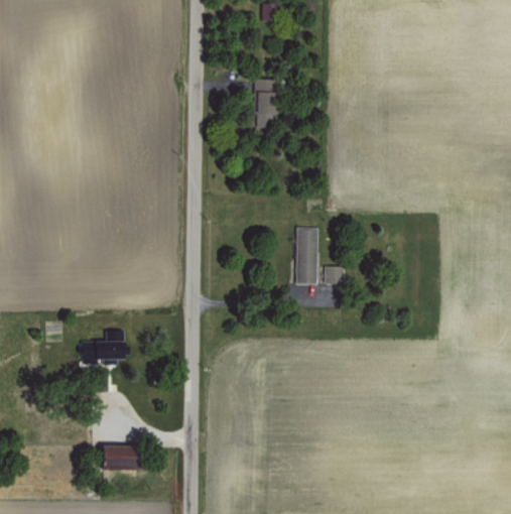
[(258,126),(276,126),(277,92),(259,91),(258,126)]
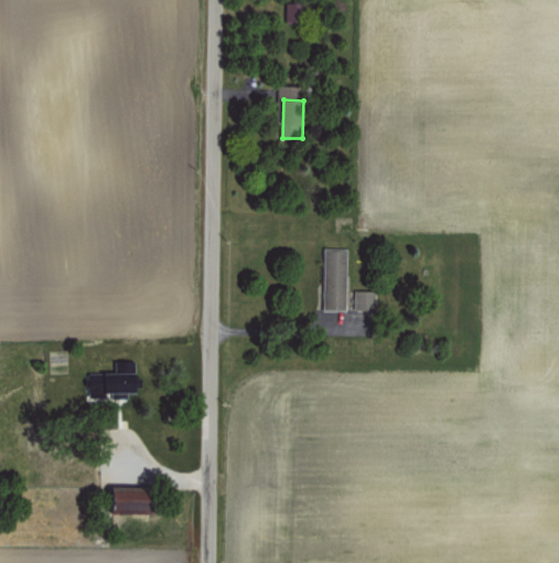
[(325,251),(326,310),(350,309),(348,251),(325,251)]
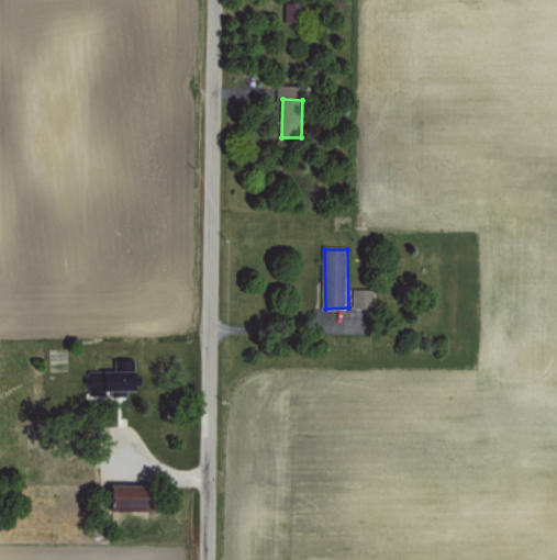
[(356,309),(376,309),(376,289),(356,290),(356,309)]
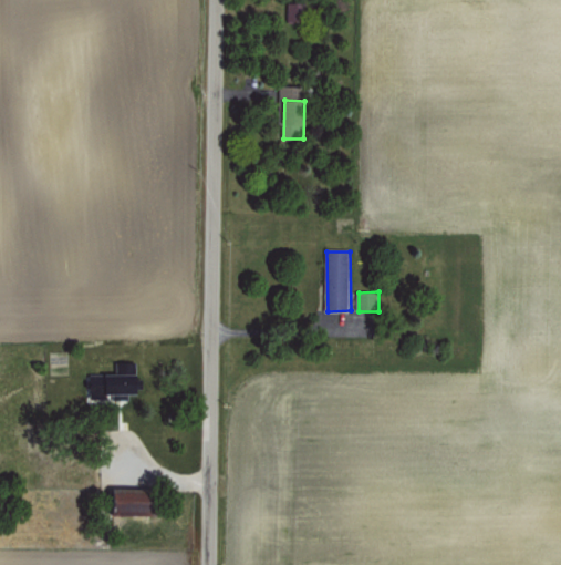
[(138,363),(117,362),(116,375),(91,375),(90,396),(137,397),(138,363)]
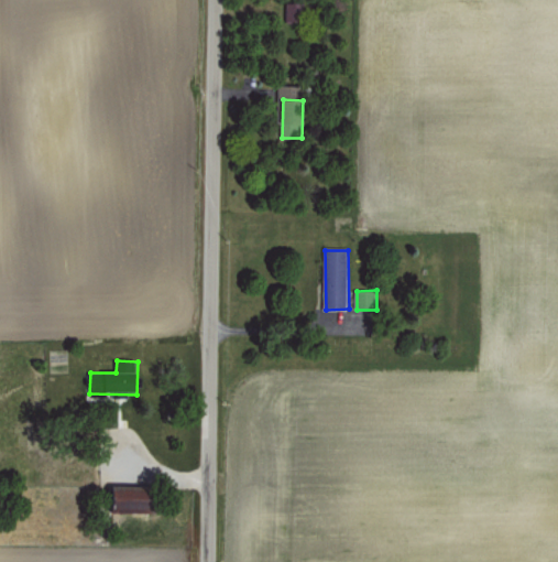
[(110,511),(152,514),(153,487),(149,487),(148,500),(111,499),(110,511)]
